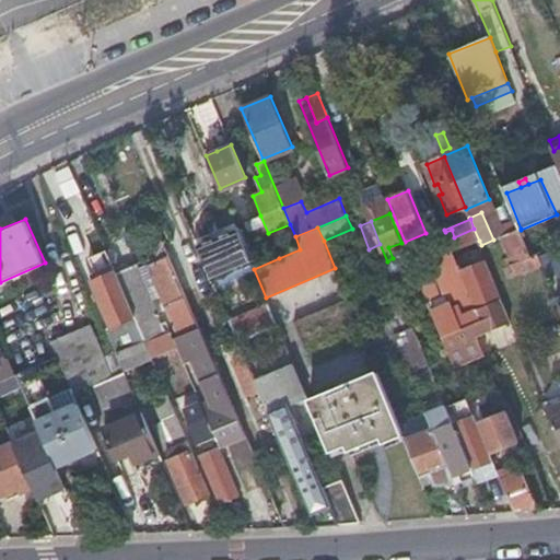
[(452,230),(445,232),(453,249),(454,252),(468,246),(479,241),(474,229),(454,237),(452,230)]
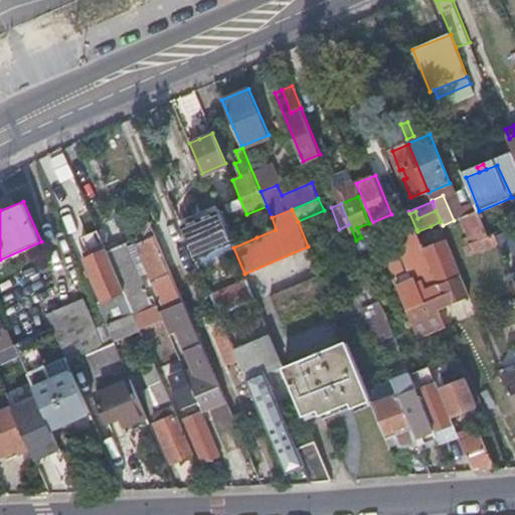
[(479,210),(465,216),(473,236),(467,239),(473,253),(500,242),(495,232),(489,235),(483,219),(479,211),(479,210)]
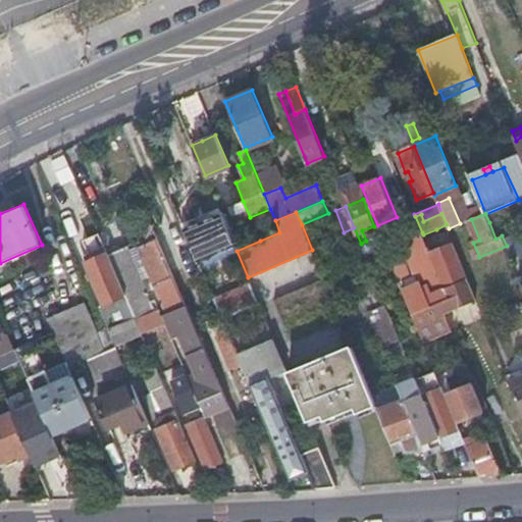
[(221,214),(185,230),(188,237),(197,260),(198,262),(236,246),(221,214)]
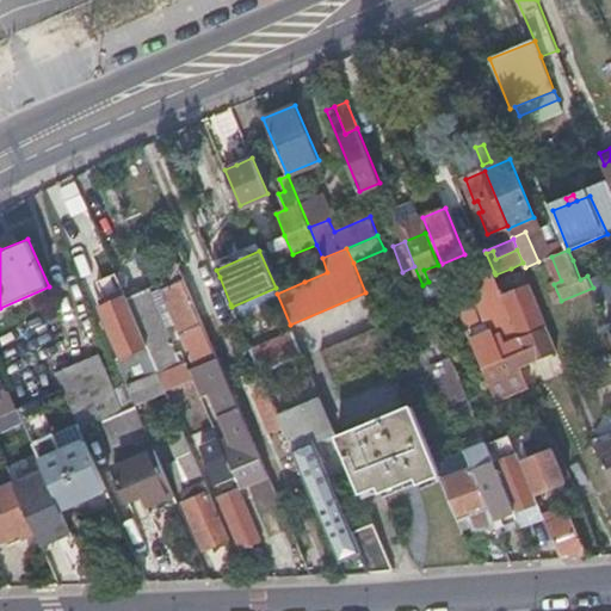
[(580,279),(587,276),(594,272),(587,254),(573,260),(580,279)]
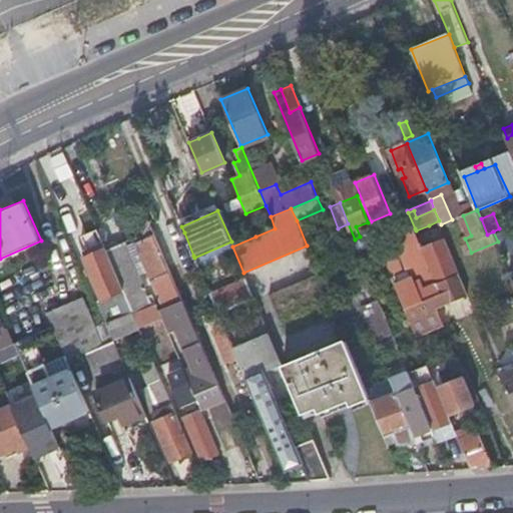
[(159,243),(151,224),(145,227),(148,234),(135,239),(164,308),(182,299),(169,267),(159,243)]
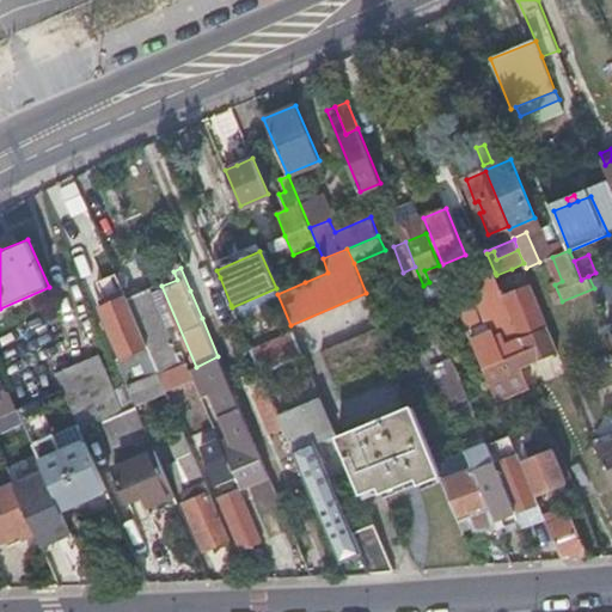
[(527,271),(532,282),(540,280),(536,268),(527,271)]
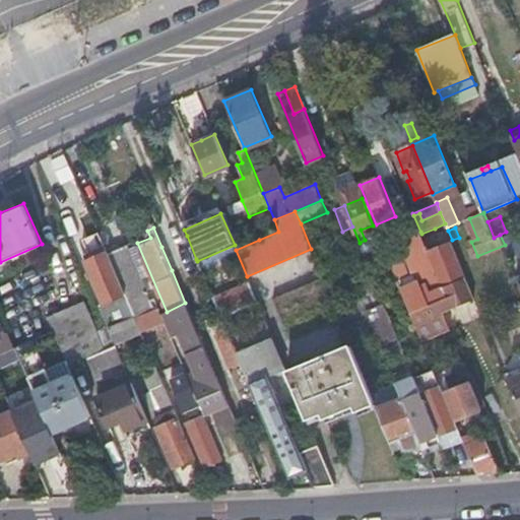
[(519,230),(506,236),(513,254),(519,251),(519,230)]
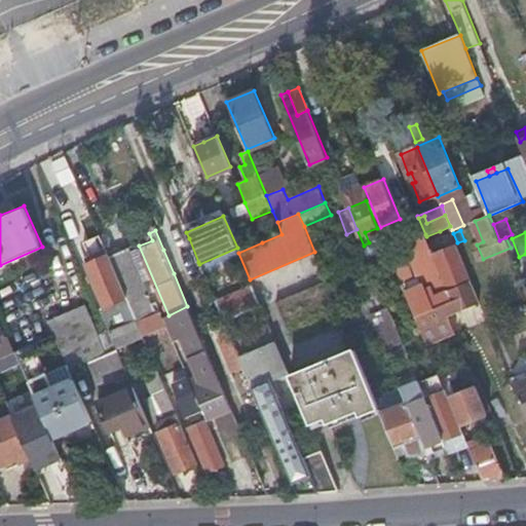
[(108,256),(99,233),(83,240),(92,263),(86,265),(105,306),(119,300),(125,314),(133,311),(108,256)]
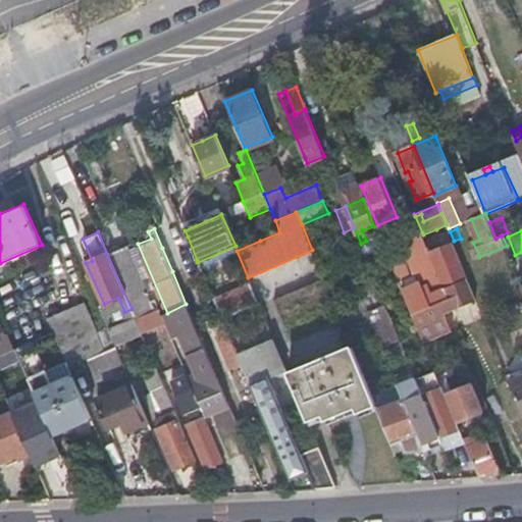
[(423,235),(422,232),(412,237),(419,254),(411,258),(421,282),(404,290),(413,313),(440,302),(449,298),(446,289),(429,251),(423,235)]
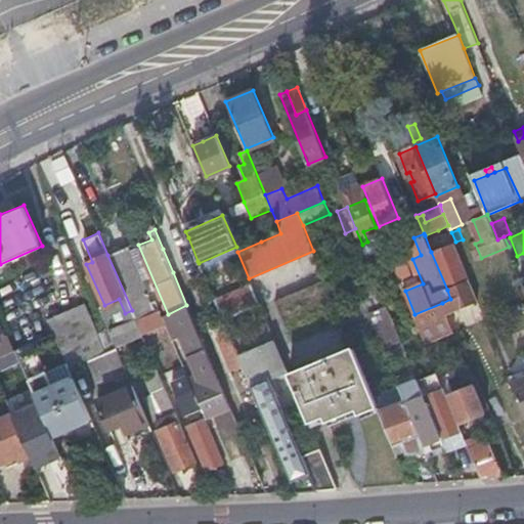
[(198,261),(188,237),(163,249),(173,272),(198,261)]
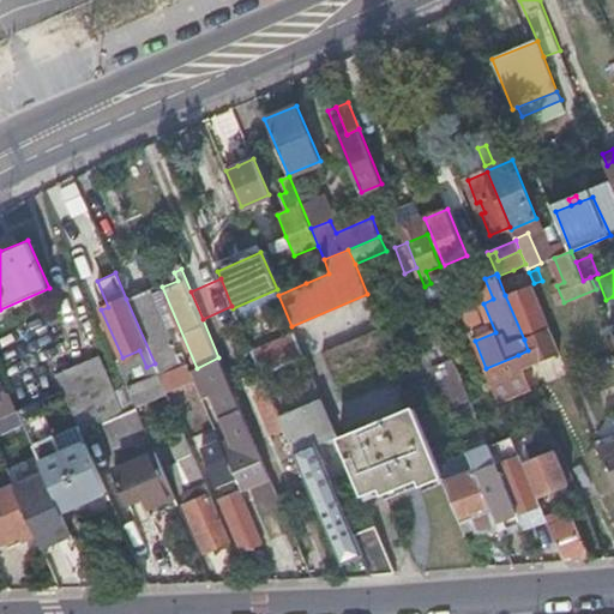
[(521,289),(505,295),(524,339),(528,350),(518,355),(486,368),(497,395),(500,402),(529,390),(519,368),(523,367),(528,363),(560,350),(534,283),(521,289)]
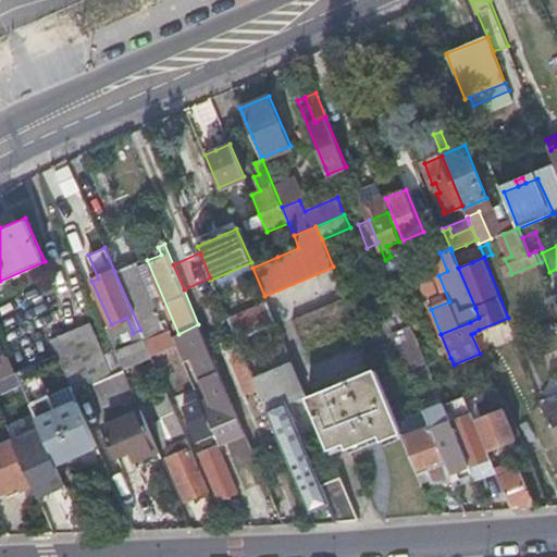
[(136,261),(114,271),(140,330),(145,338),(152,356),(177,345),(173,336),(170,330),(163,333),(146,293),(149,292),(136,261)]
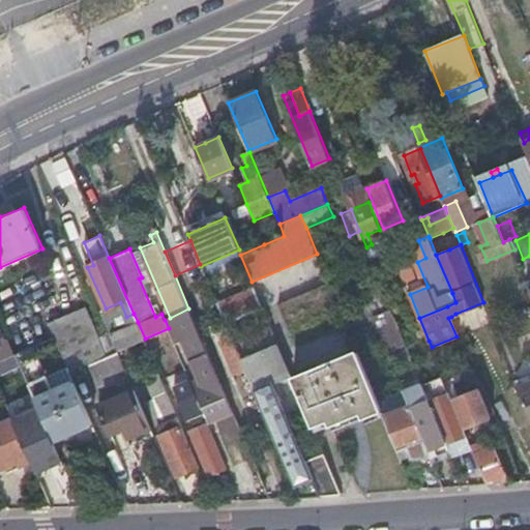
[(395,261),(393,255),(373,263),(376,269),(395,261)]
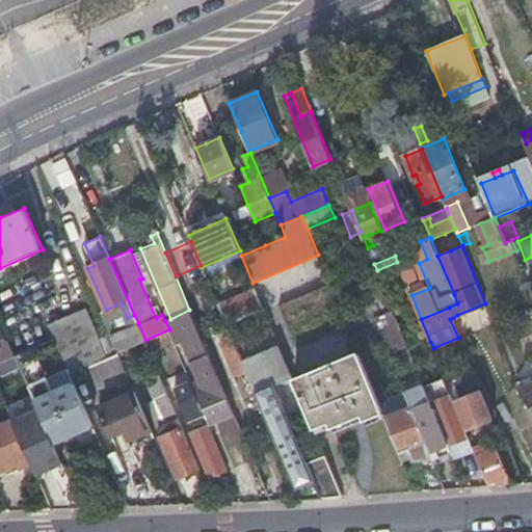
[(418,282),(408,258),(397,262),(403,275),(403,276),(407,286),(418,282)]
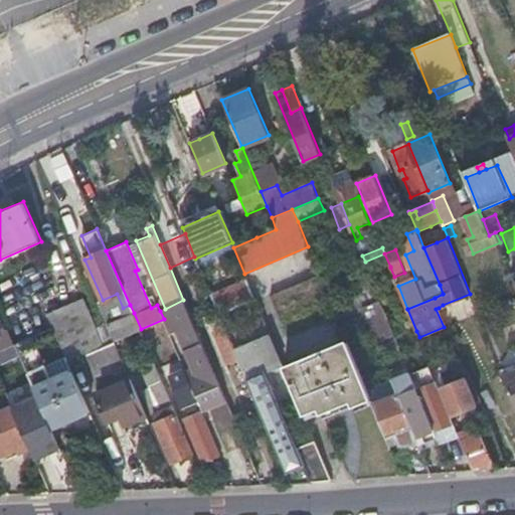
[(390,267),(384,253),(365,262),(364,262),(370,276),(390,268),(390,267)]
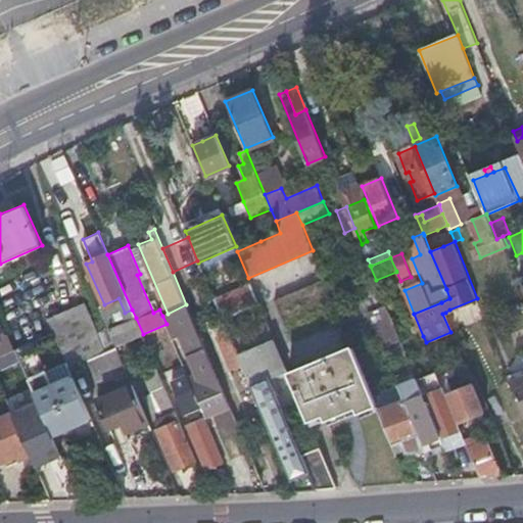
[(336,305),(325,279),(274,300),(286,328),(336,305)]
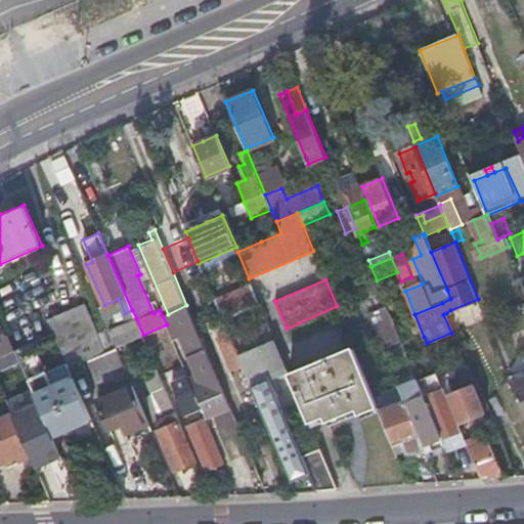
[(261,305),(252,286),(215,301),(223,321),(261,305)]
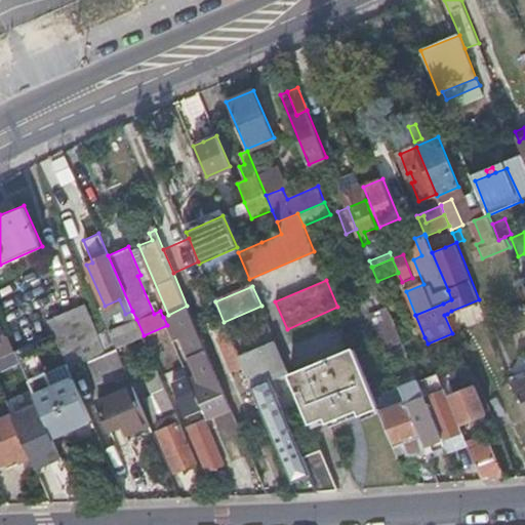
[(117,348),(110,330),(97,335),(84,305),(48,319),(54,333),(71,369),(118,349),(117,348)]
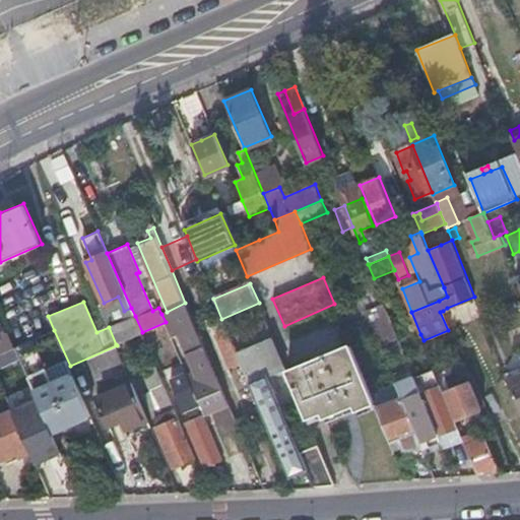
[(396,334),(383,302),(367,309),(371,319),(379,341),(396,334)]
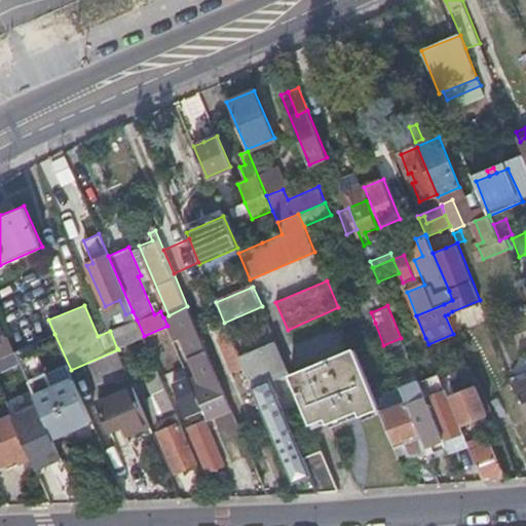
[(187,306),(168,315),(163,317),(167,326),(174,341),(183,336),(199,375),(190,379),(195,390),(196,392),(201,405),(225,395),(220,382),(187,306)]
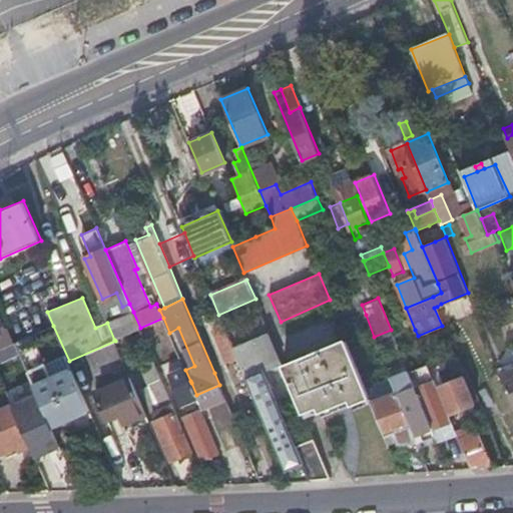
[(129,304),(122,307),(126,315),(133,312),(129,304)]
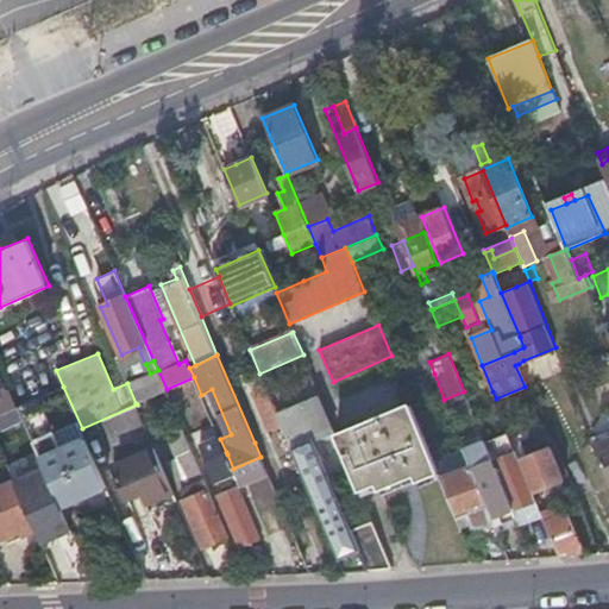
[(429,362),(400,375),(405,387),(434,374),(429,362)]
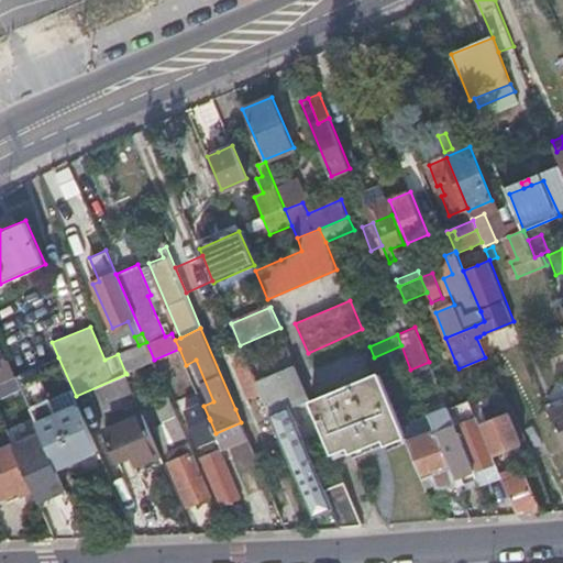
[(139,345),(118,354),(125,373),(154,360),(146,342),(139,345)]
